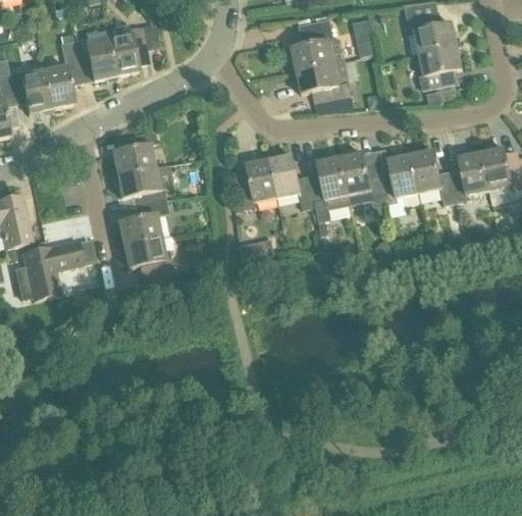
[(410,33),(415,32),(419,53),(457,45),(452,22),(441,24),(438,13),(408,19),(410,33)]
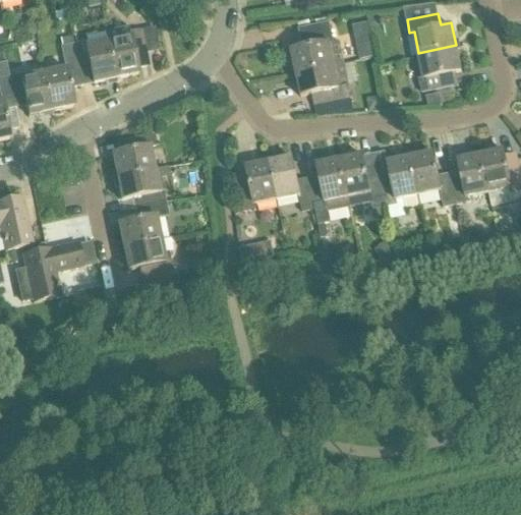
[(291,47),(296,70),(344,60),(340,37),(333,39),(329,18),(298,24),(300,34),(302,45),(291,47)]
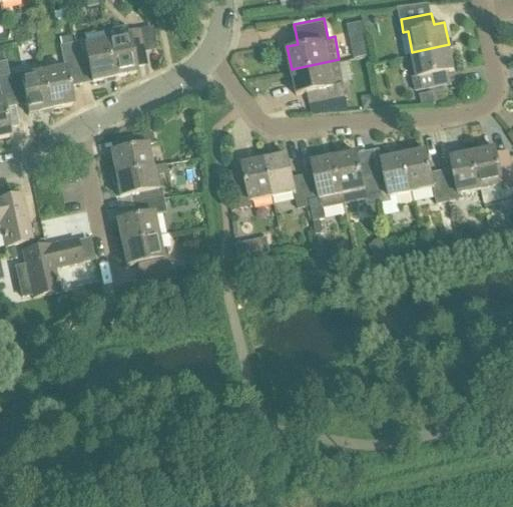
[(108,36),(106,37),(113,74),(136,69),(133,58),(145,56),(142,44),(149,43),(145,24),(129,27),(128,21),(106,26),(108,36)]
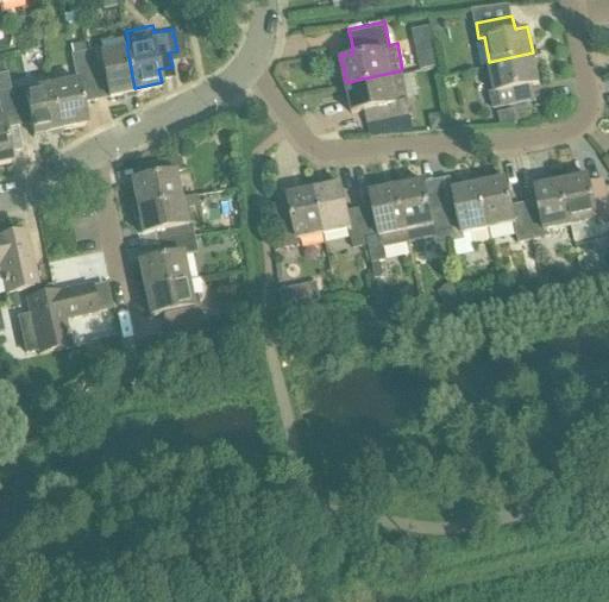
[(432,43),(419,45),(421,64),(434,62),(432,43)]
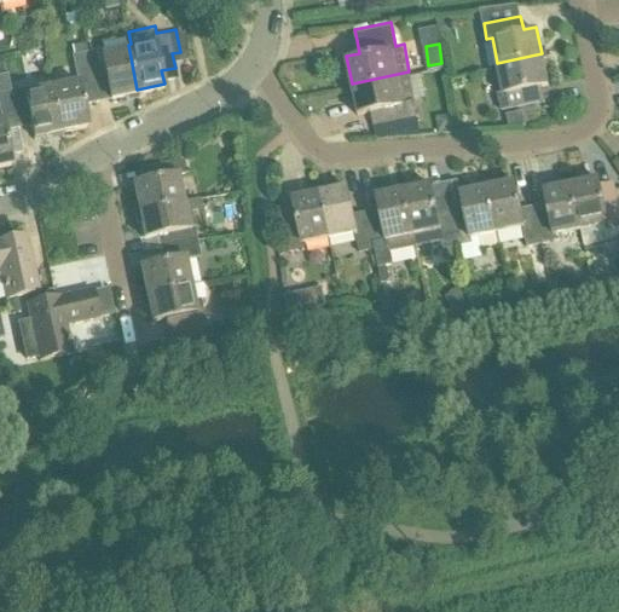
[(100,45),(86,47),(94,85),(108,82),(110,94),(137,90),(128,45),(102,50),(100,45)]
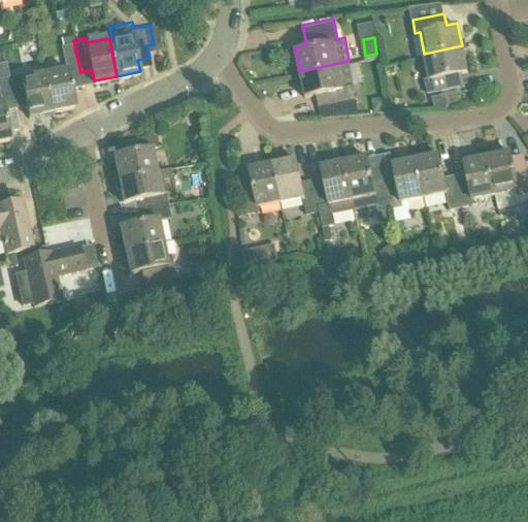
[(66,66),(44,70),(52,108),(75,104),(69,74),(80,72),(73,40),(61,43),(66,66)]
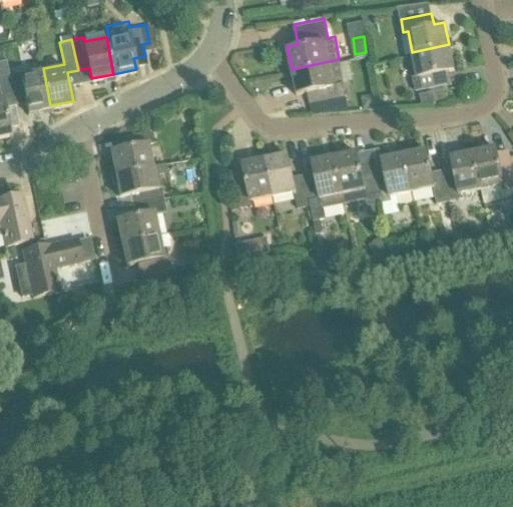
[(449,44),(412,52),(417,74),(412,74),(415,87),(445,80),(443,69),(454,67),(449,44)]
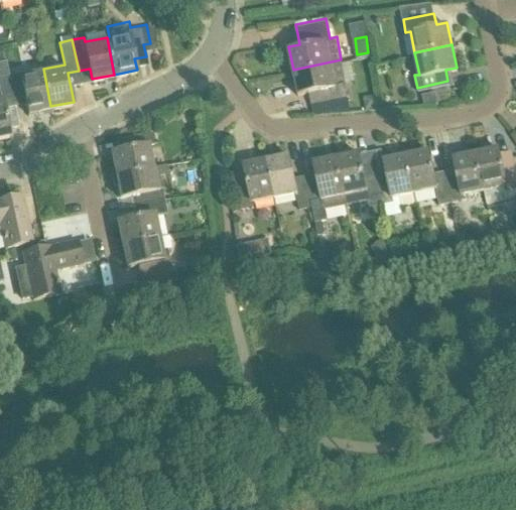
[(0,58),(0,92),(1,96),(2,96),(4,105),(15,102),(8,72),(10,71),(7,57),(0,58)]
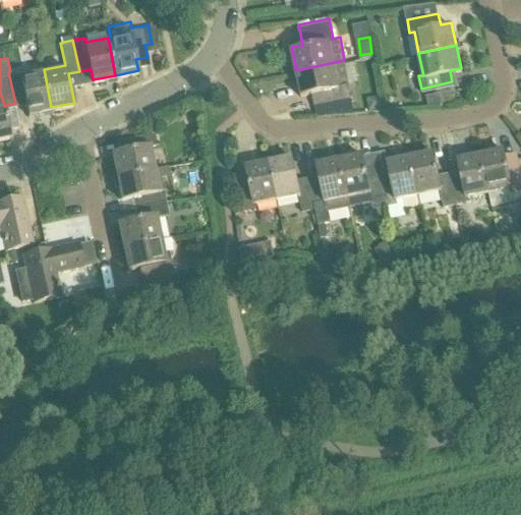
[(344,60),(296,70),(300,93),(311,91),(314,102),(351,95),(344,60)]
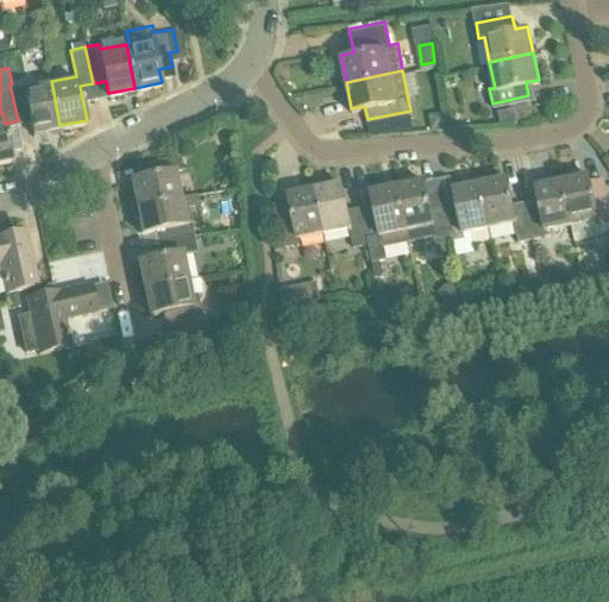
[(24,81),(12,83),(10,85),(18,120),(31,118),(33,131),(60,125),(51,81),(25,87),(24,81)]
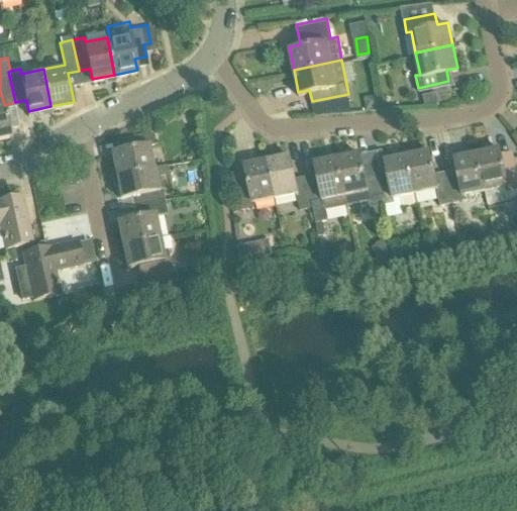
[(435,90),(423,93),(425,104),(438,101),(435,90)]
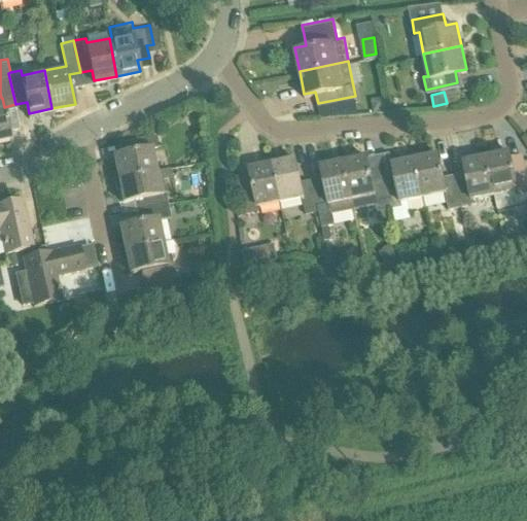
[(2,98),(1,98),(0,98),(0,138),(10,136),(4,107),(2,98)]
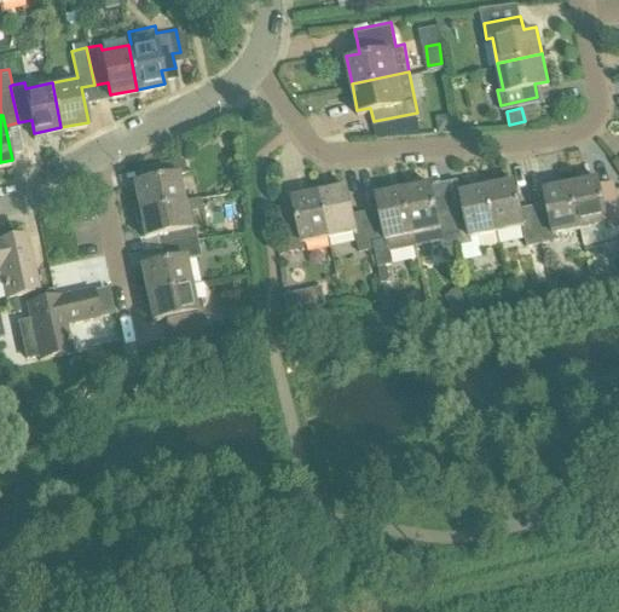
[(146,177),(133,179),(138,207),(183,197),(178,172),(183,171),(180,156),(143,163),(146,177)]
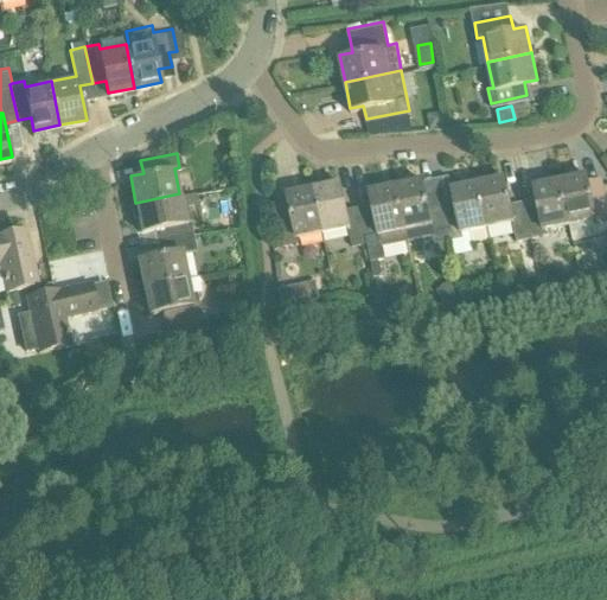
[(586,171),(560,177),(569,221),(594,216),(595,221),(606,217),(606,205),(602,182),(589,184),(586,171)]
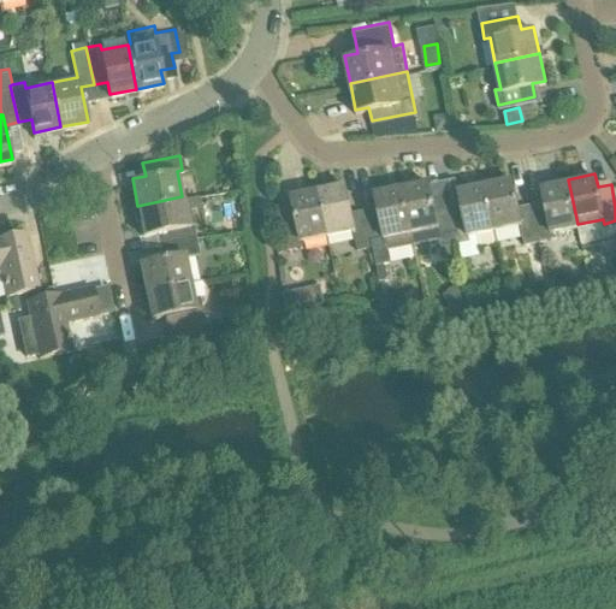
[(511,177),(485,182),(495,228),(520,222),(523,241),(538,238),(531,201),(517,204),(511,177)]
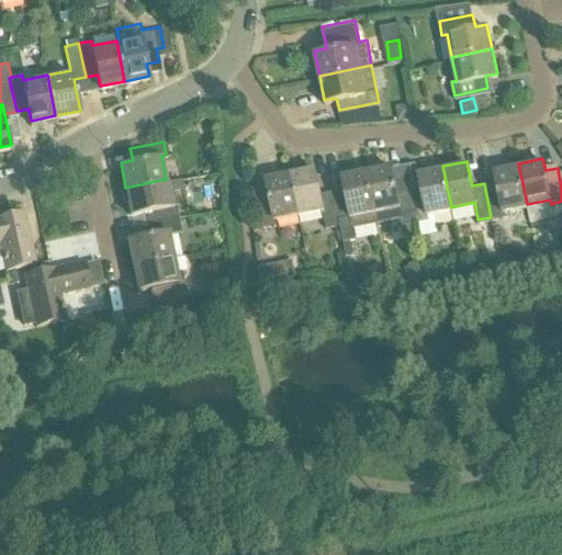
[(391,163),(366,169),(377,221),(401,215),(402,222),(415,219),(408,185),(396,189),(391,163)]
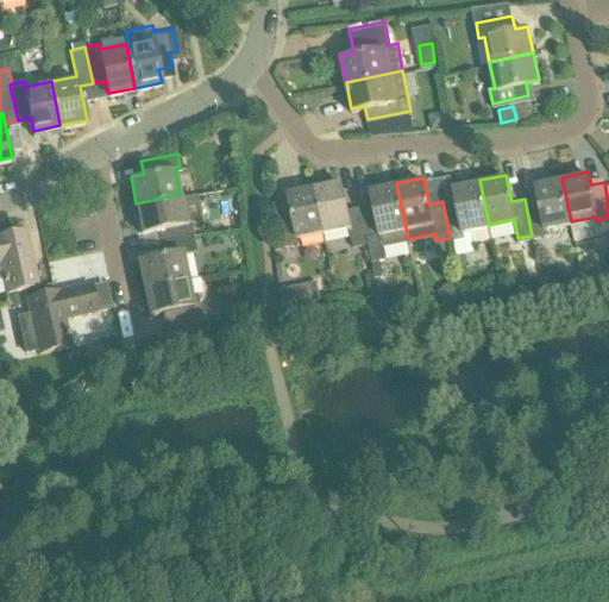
[(538,196),(525,199),(532,236),(546,232),(545,227),(571,221),(562,177),(535,183),(538,196)]
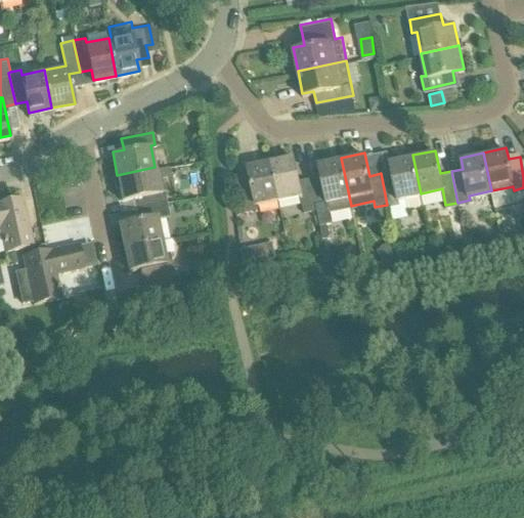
[(294,155),(270,160),(278,198),(300,193),(304,210),(316,207),(310,176),(299,178),(294,155)]
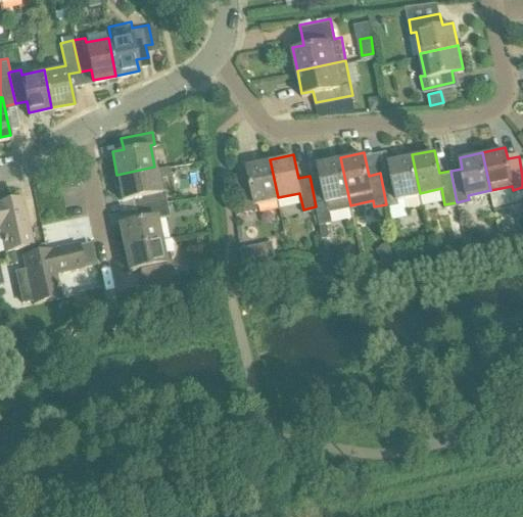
[(391,171),(380,173),(386,204),(398,201),(397,197),(420,193),(412,154),(388,159),(391,171)]
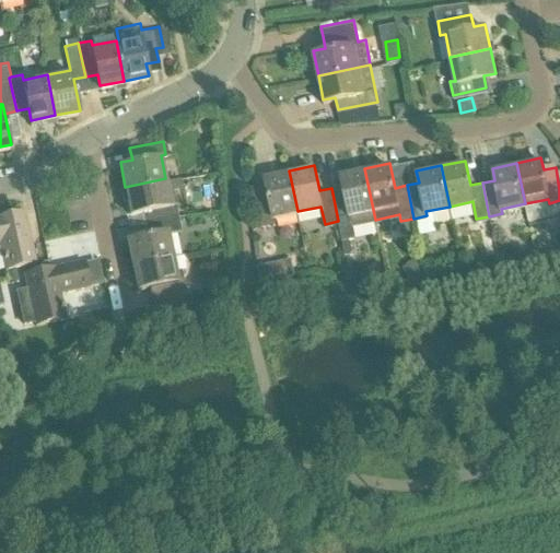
[(343,185),(331,188),(338,221),(340,221),(347,251),(354,250),(351,236),(356,235),(353,224),(375,220),(364,168),(340,173),(343,185)]
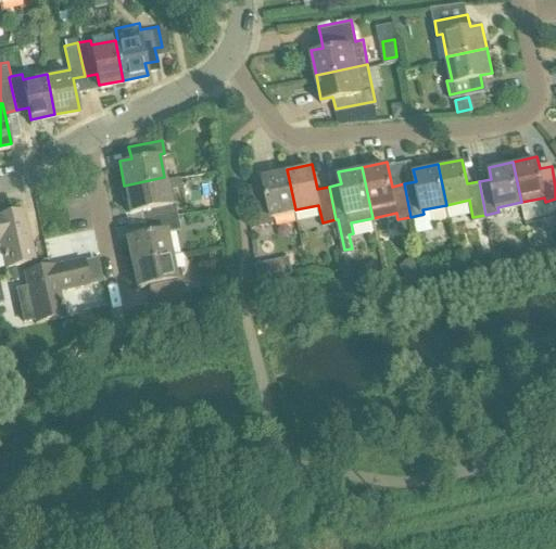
[(287,169),(263,175),(265,187),(253,189),(260,222),(274,219),(273,215),(295,209),(287,169)]
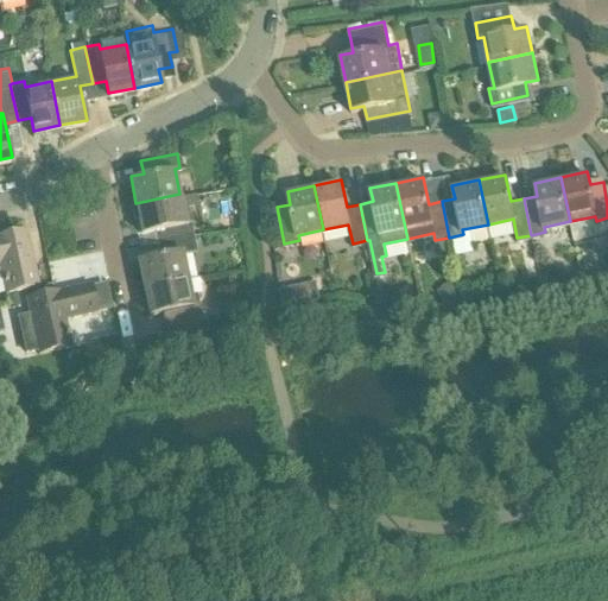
[(179,194),(135,203),(141,229),(154,227),(157,240),(194,233),(190,219),(202,216),(197,190),(179,194)]
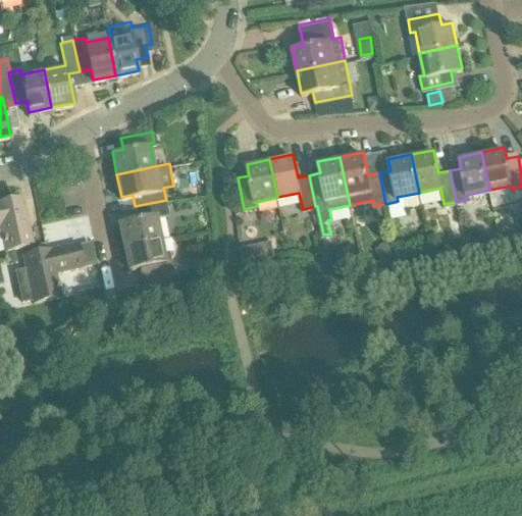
[(0,225),(5,248),(33,242),(22,194),(0,199),(0,225)]
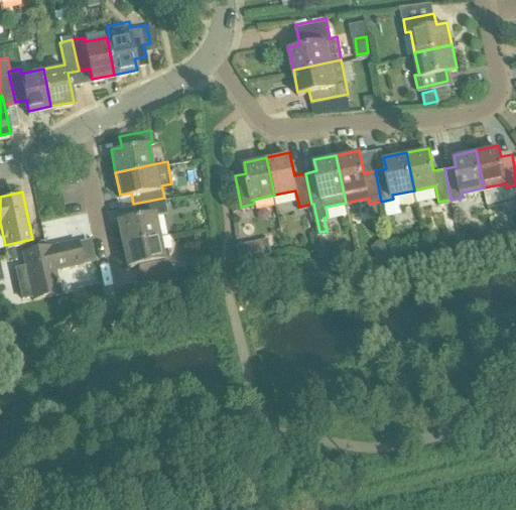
[(166,210),(164,198),(133,204),(136,215),(117,219),(121,241),(159,233),(154,212),(166,210)]
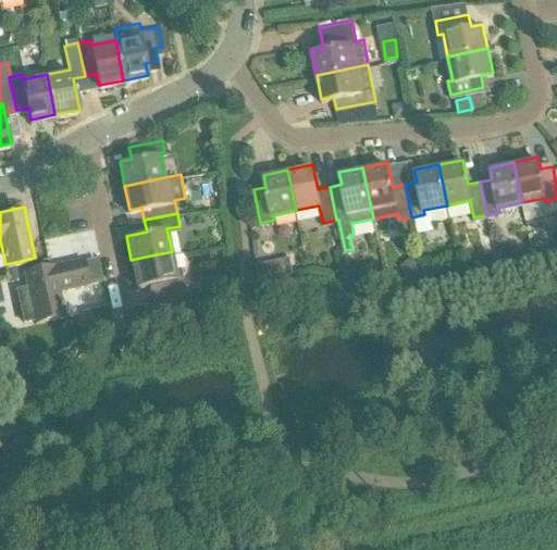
[(329,229),(332,241),(341,239),(337,227),(329,229)]
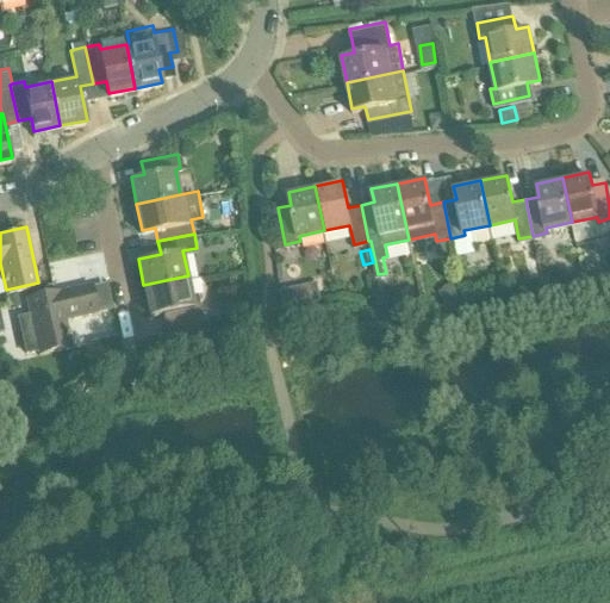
[(188,275),(143,285),(149,312),(162,309),(167,331),(204,324),(198,300),(193,302),(188,275)]
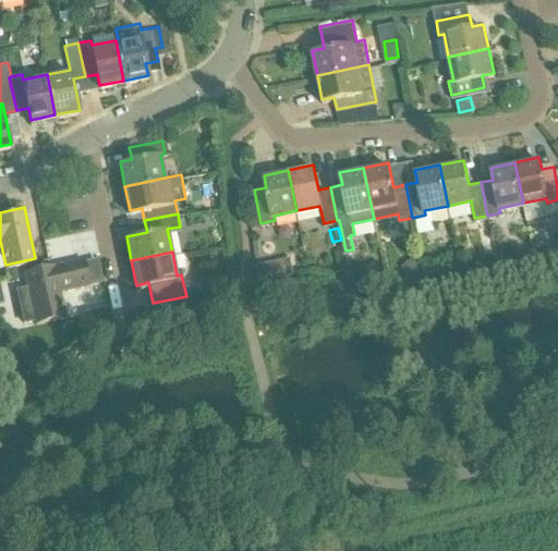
[(88,282),(83,256),(24,269),(27,284),(16,286),(23,318),(34,316),(35,320),(64,314),(59,289),(88,282)]
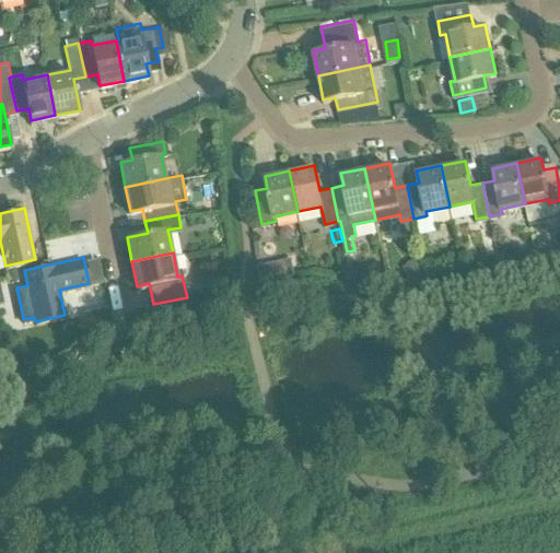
[(207,278),(210,292),(230,289),(226,273),(207,278)]
